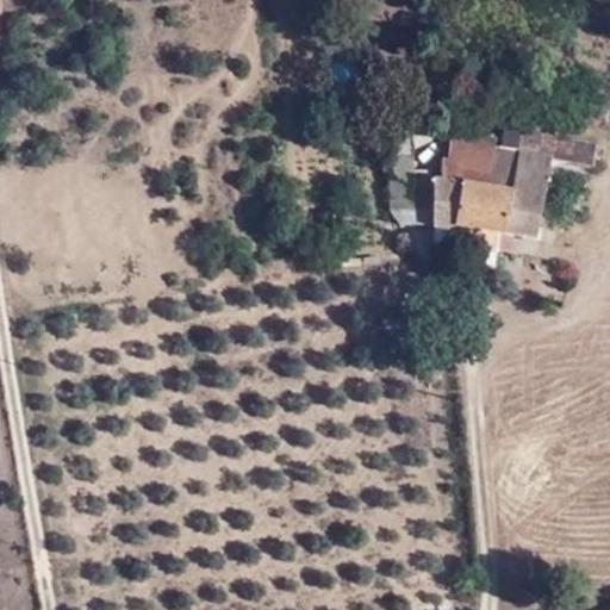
[(497,139),(487,187),(493,188),(498,169),(516,173),(524,134),(499,129),(498,134),(497,139)]
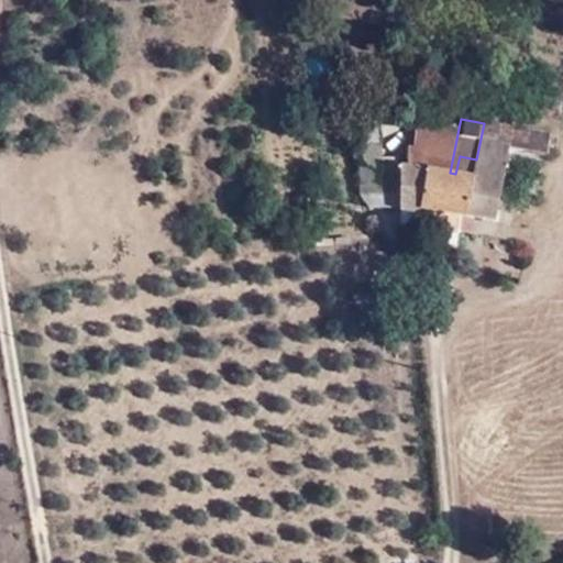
[(420,207),(442,210),(450,173),(459,129),(416,120),(412,147),(408,147),(407,166),(399,166),(399,195),(399,209),(419,212),(420,207)]
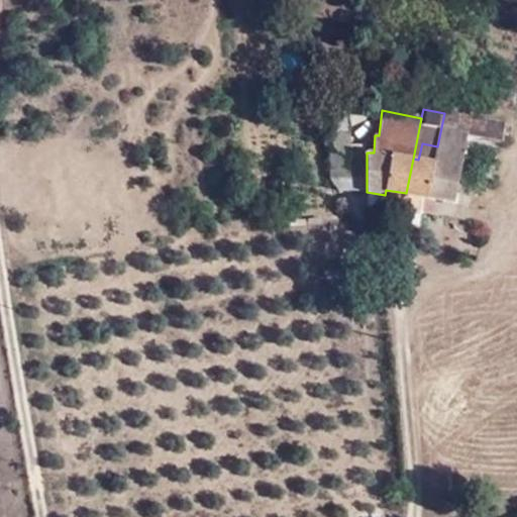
[(504,139),(507,124),(444,113),(437,146),(463,151),(469,133),(504,139)]
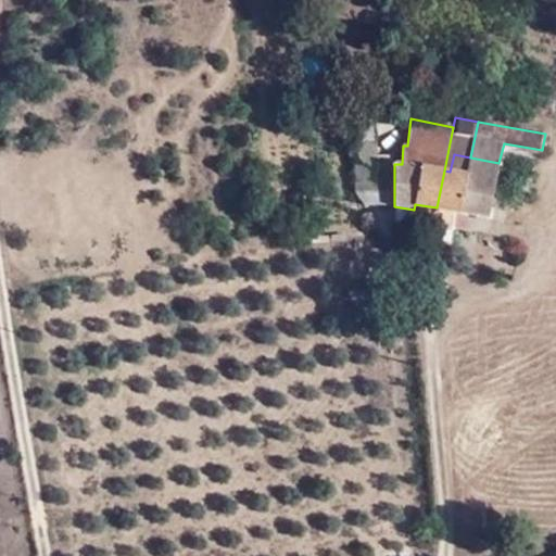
[(444,171),(437,207),(458,212),(459,212),(470,158),(454,154),(450,172),(444,171)]
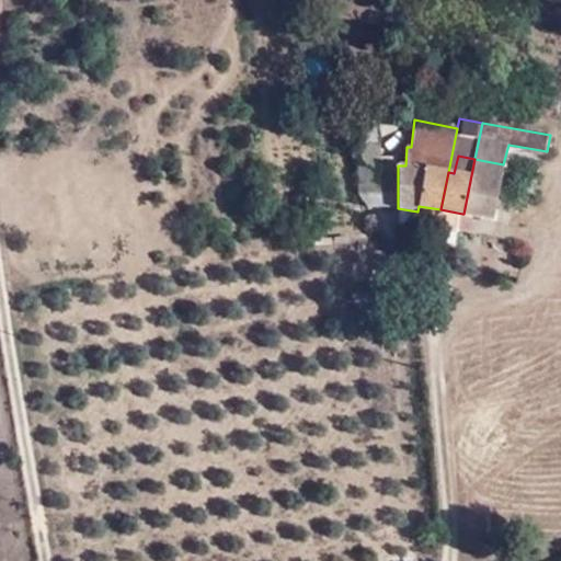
[(474,159),(464,214),(492,218),(503,164),(474,159)]
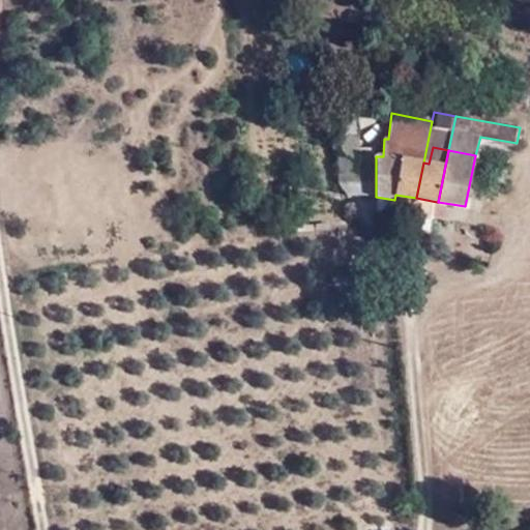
[(359,183),(376,183),(376,156),(359,155),(359,183)]
